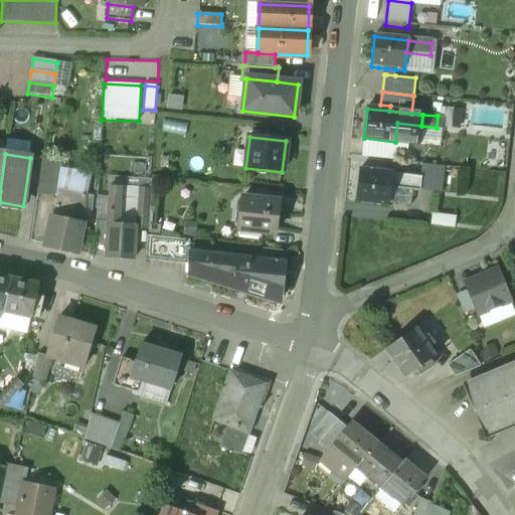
[(60,162),(43,160),(39,193),(56,195),(60,162)]
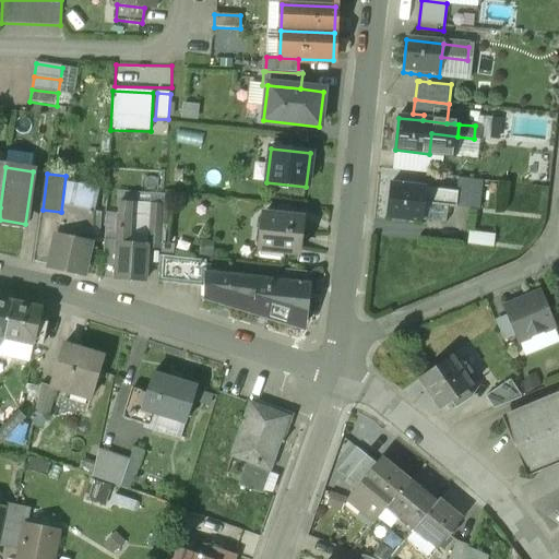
[(458,178),(456,191),(454,206),(478,210),(482,181),(458,178)]
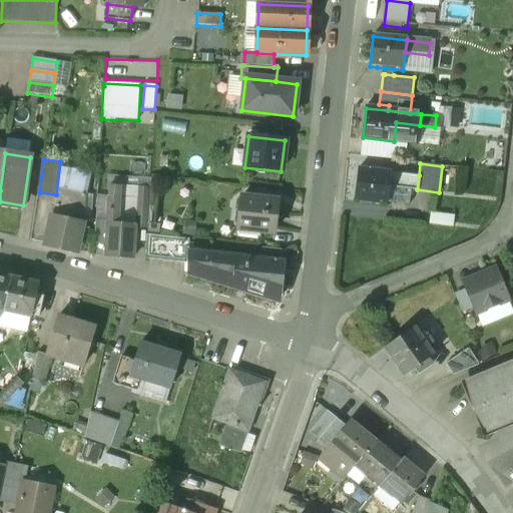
[(390,172),(358,168),(355,199),(386,203),(390,172)]
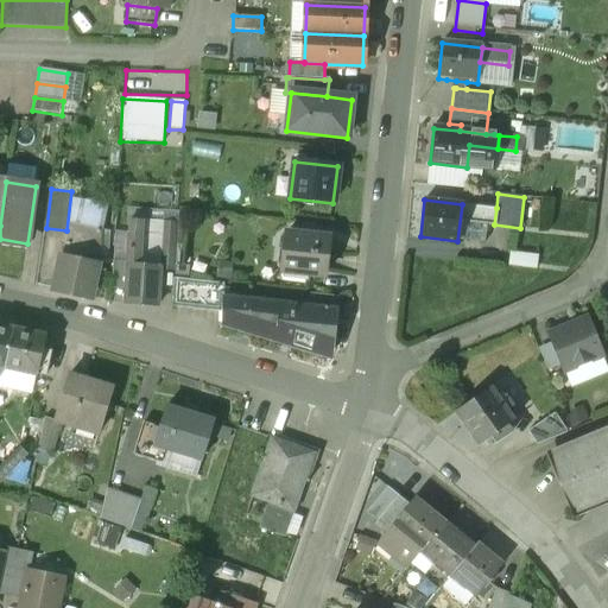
[(496,208),(462,204),(460,221),(494,225),(496,208)]
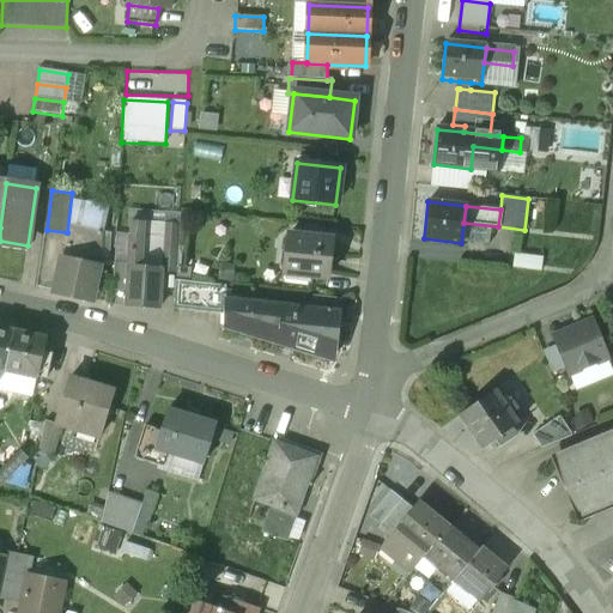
[(145,224),(132,223),(131,244),(144,246),(145,224)]
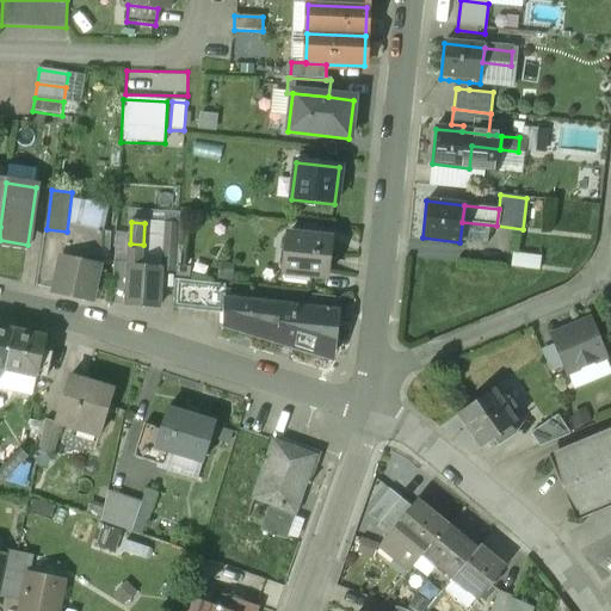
[(180,224),(164,223),(162,250),(178,250),(180,224)]
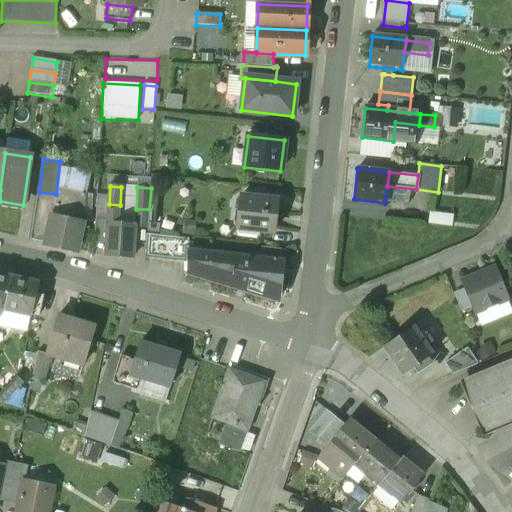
[(85,194),(59,189),(52,218),(83,225),(85,194)]
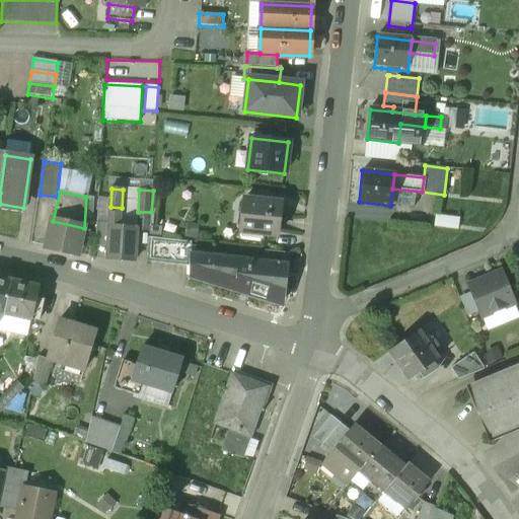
[(281,204),(244,200),(240,229),(263,231),(262,234),(277,236),(281,204)]
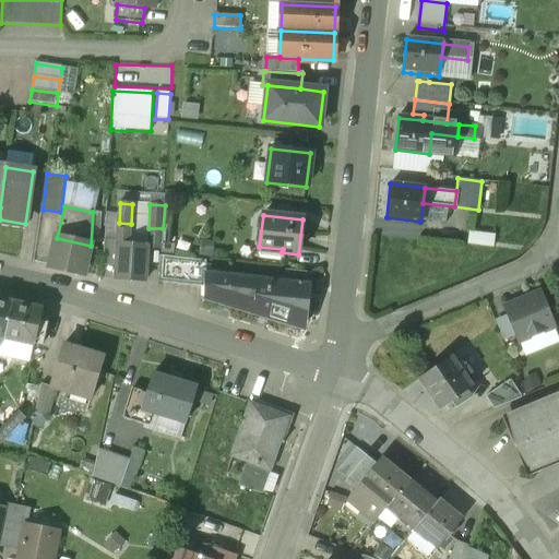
[(131,224),(119,223),(117,241),(117,242),(130,244),(131,224)]
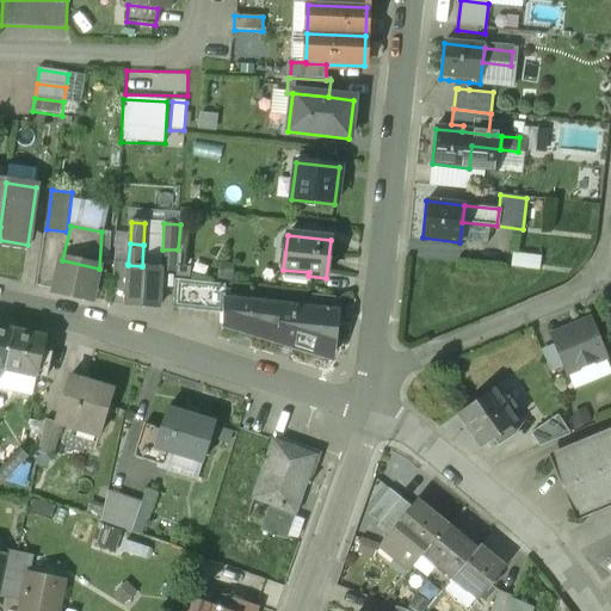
[(510,269),(538,271),(539,257),(511,254),(510,269)]
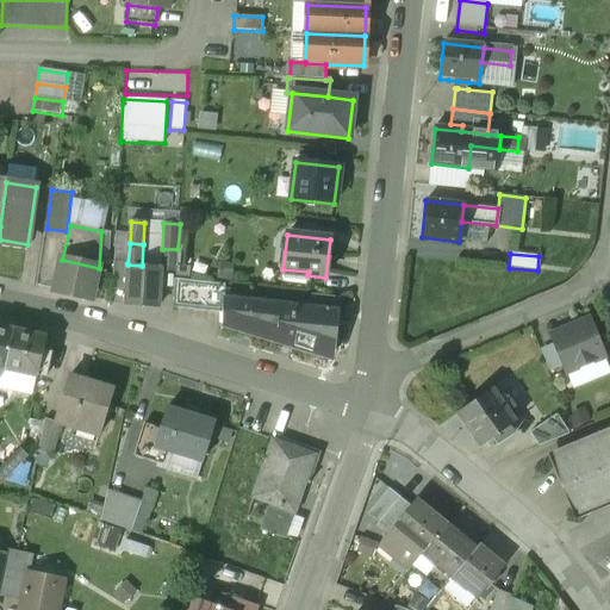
[(99,268),(62,260),(56,292),(91,299),(93,290),(99,291),(104,269),(99,268)]
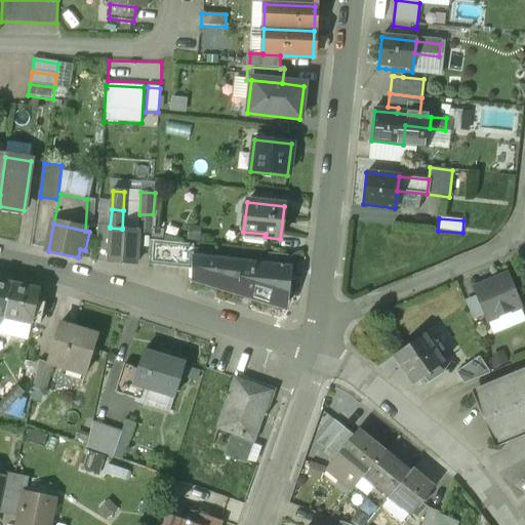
[(110,227),(97,226),(96,249),(109,250),(110,228),(110,227)]
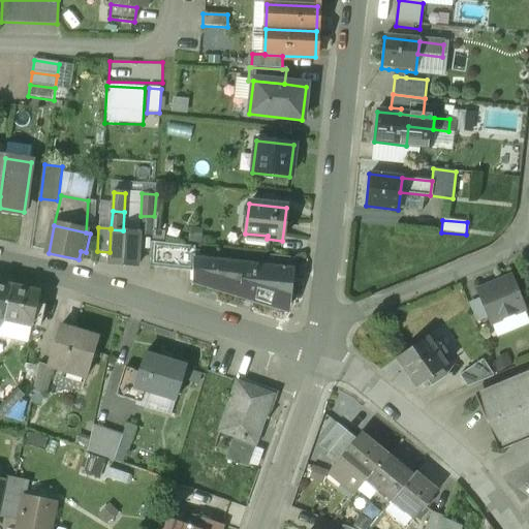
[(123,230),(111,229),(110,252),(109,265),(137,267),(139,231),(123,230)]
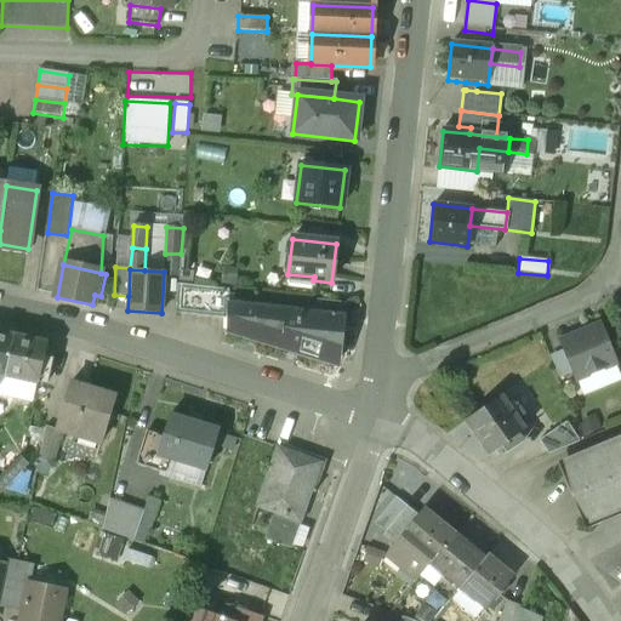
[(229,290),(177,284),(176,313),(227,319),(227,305),(228,305),(229,290)]
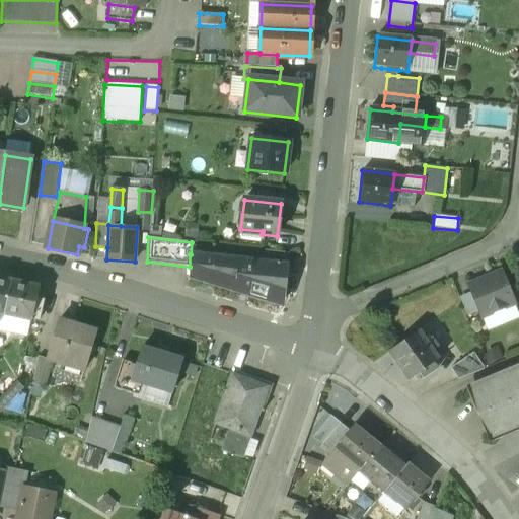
[(288,253),(264,250),(263,263),(287,266),(288,253)]
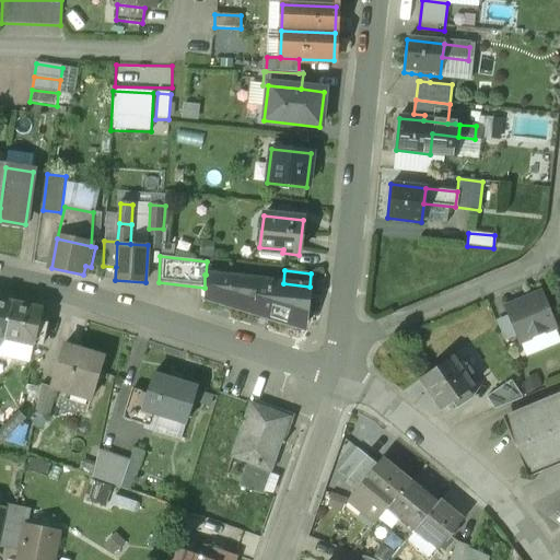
[(206,275),(205,275),(205,288),(205,298),(203,299),(298,327),(305,323),(310,287),(283,283),(206,275)]
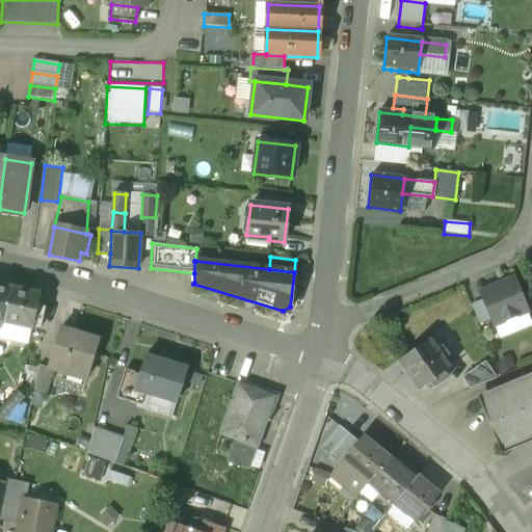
[(513,277),(478,292),(481,300),(489,320),(493,326),(527,312),(513,277)]
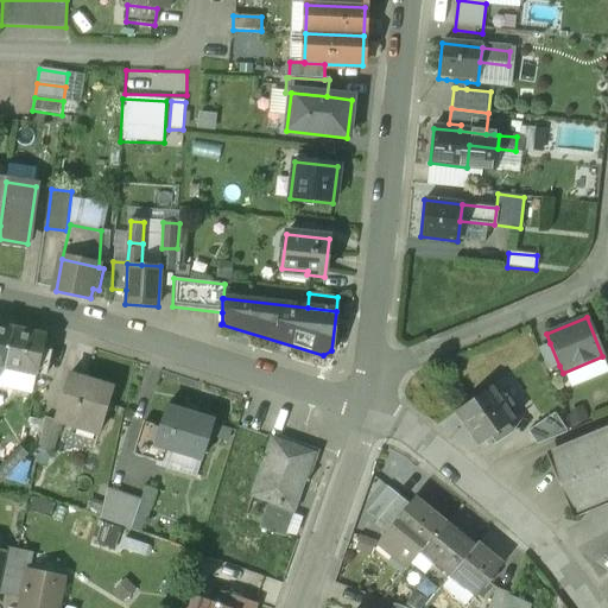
[(16,328),(0,324),(0,368),(6,369),(16,328)]
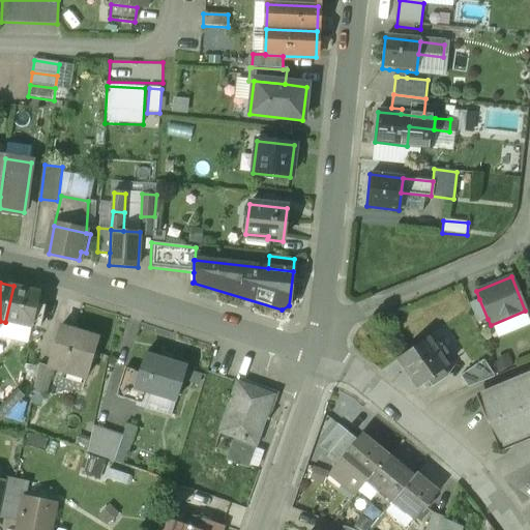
[(40,292),(13,286),(5,322),(18,325),(32,328),(33,326),(38,303),(40,292)]
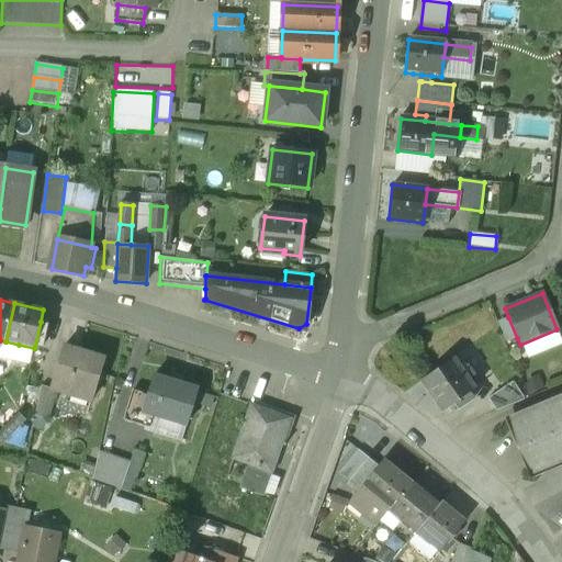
[(517,338),(508,317),(496,322),(505,343),(517,338)]
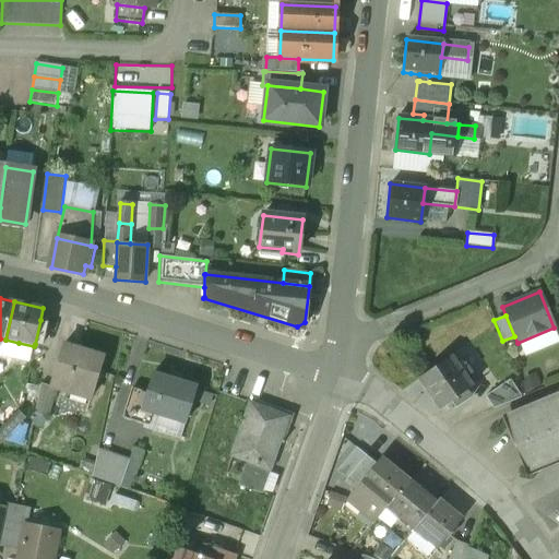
[(47,322),(40,320),(35,344),(42,345),(47,322)]
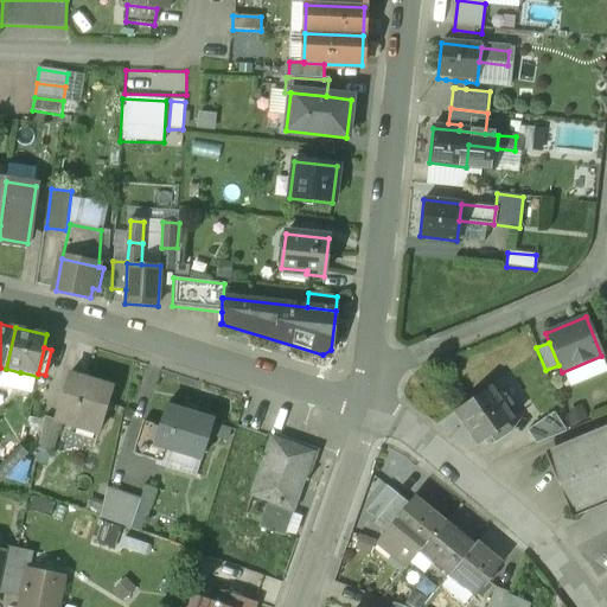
[(20,372),(6,369),(0,376),(0,377),(18,382),(20,372)]
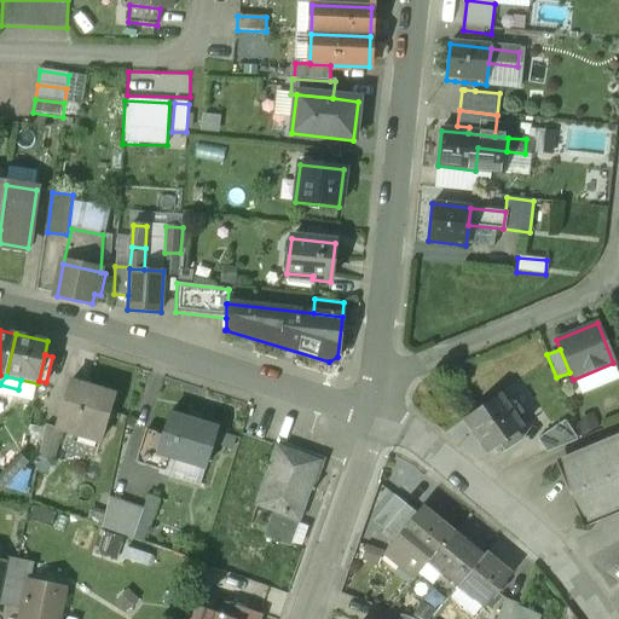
[(114,395),(70,382),(58,422),(102,437),(114,395)]
